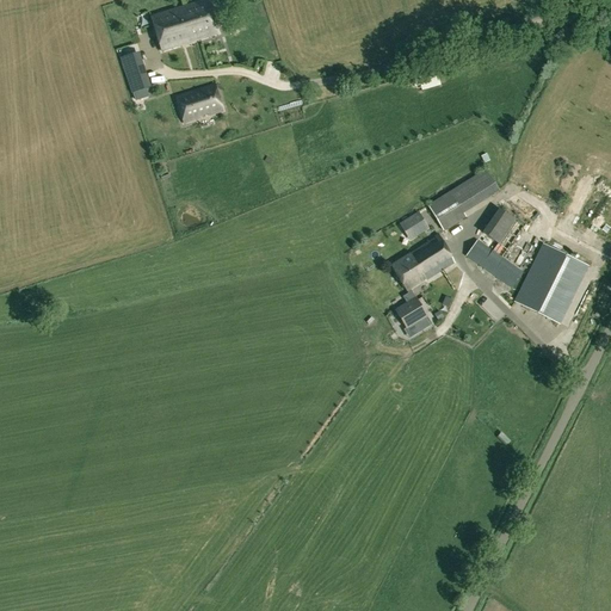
[(150,18),(161,51),(218,35),(208,0),(150,18)]
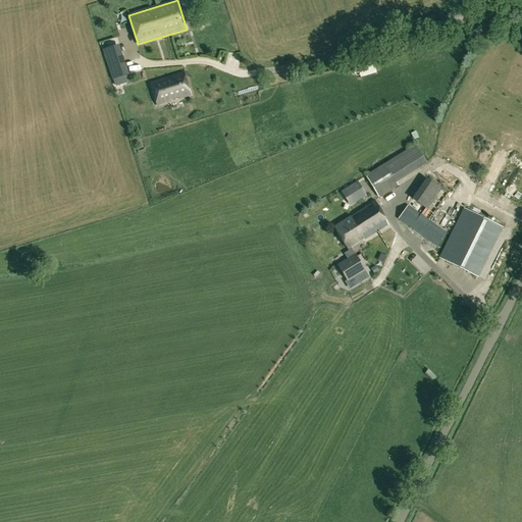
[(117,46),(103,50),(112,80),(126,75),(117,46)]
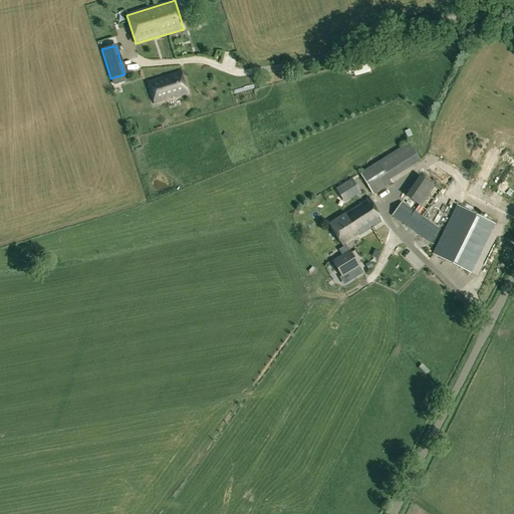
[(187,92),(180,70),(147,80),(154,102),(169,97),(168,96),(175,94),(175,95),(187,92)]
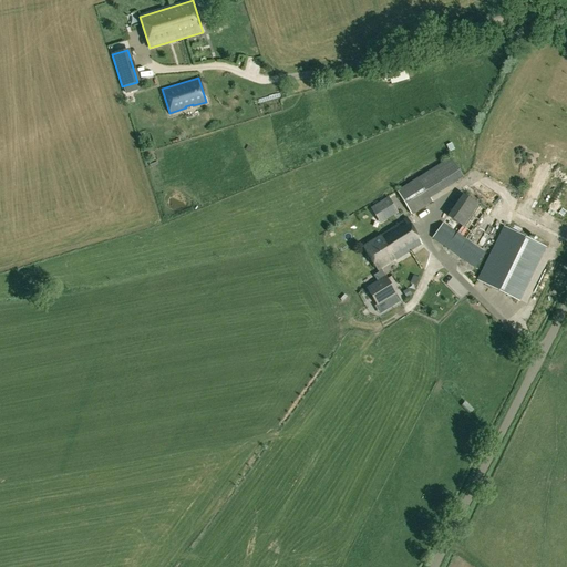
[(196,137),(207,134),(205,125),(194,127),(196,137)]
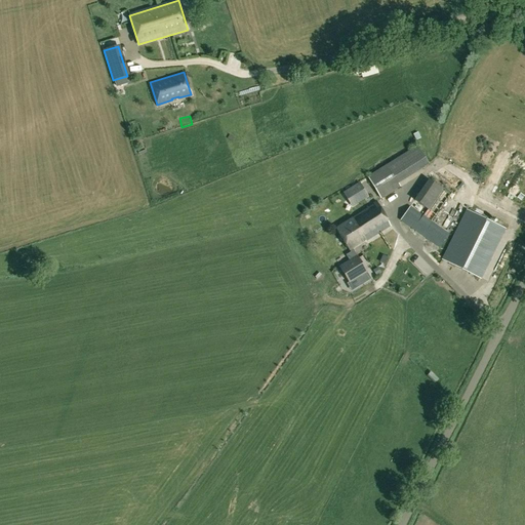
[(416,146),(367,176),(380,199),(399,188),(397,185),(429,164),(416,146)]
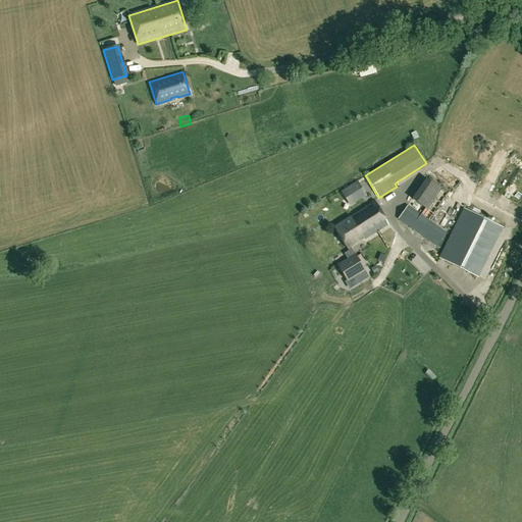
[(442,168),(438,174),(450,181),(454,176),(442,168)]
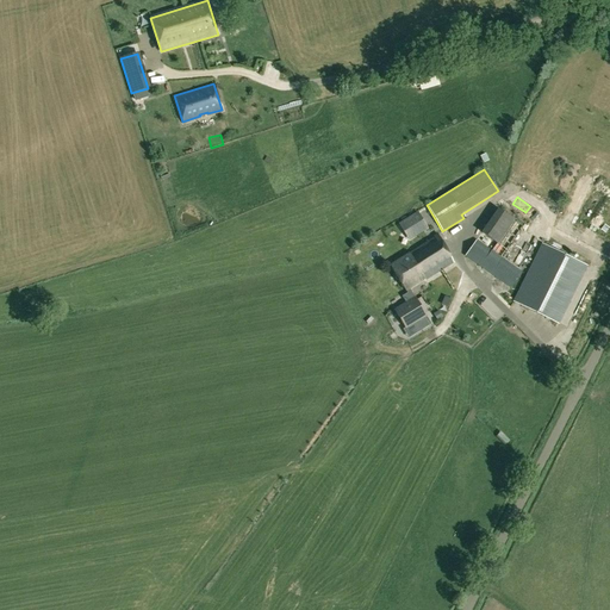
[(566,197),(558,207),(565,212),(572,203),(566,197)]
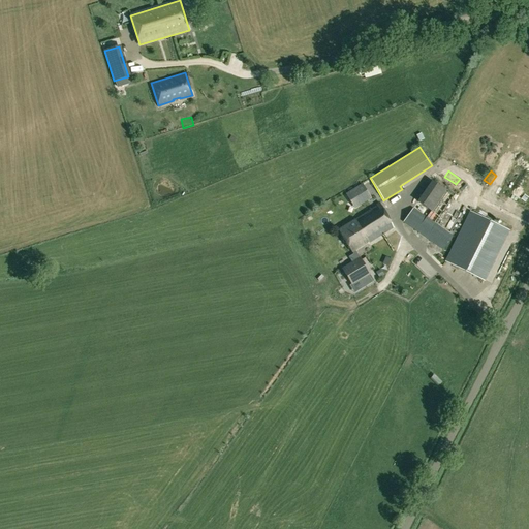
[(434,224),(453,196),(459,189),(438,175),(432,182),(403,222),(442,250),(452,237),(434,224)]
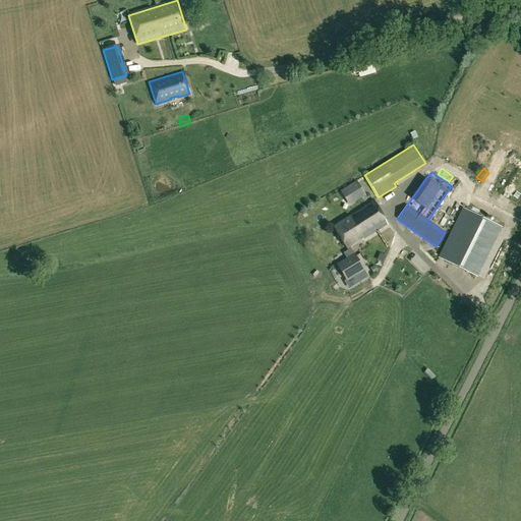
[(507,187),(510,193),(518,189),(515,183),(507,187)]
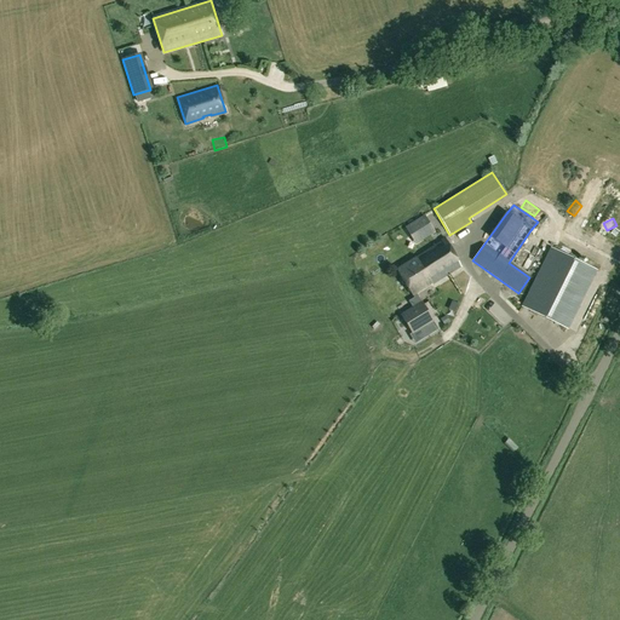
[(414,259),(396,270),(414,298),(408,302),(412,309),(401,315),(412,334),(432,321),(415,293),(431,285),(431,286),(461,268),(445,240),(441,241),(426,219),(400,235),(414,259)]
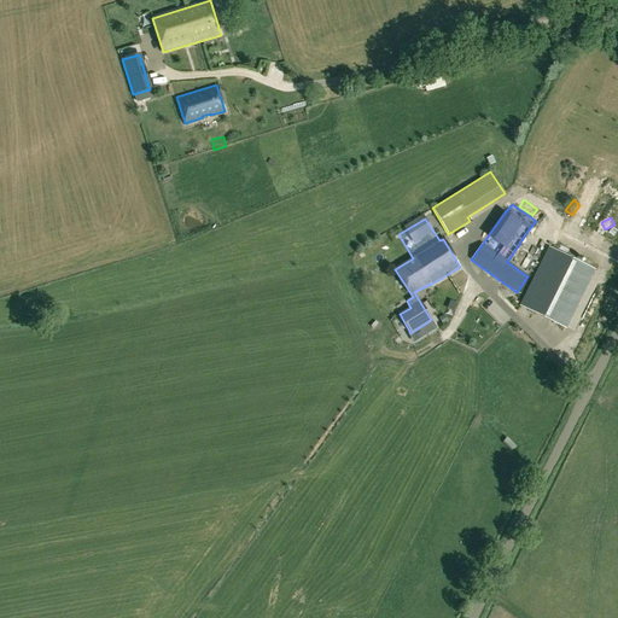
[(519,305),(565,328),(594,270),(548,248),(519,305)]
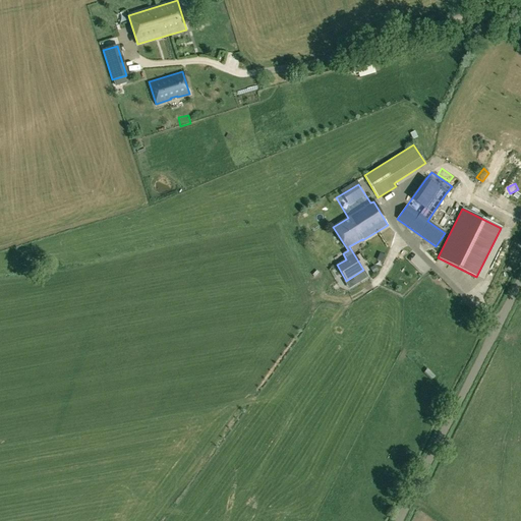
[(385,231),(389,242),(397,239),(393,228),(385,231)]
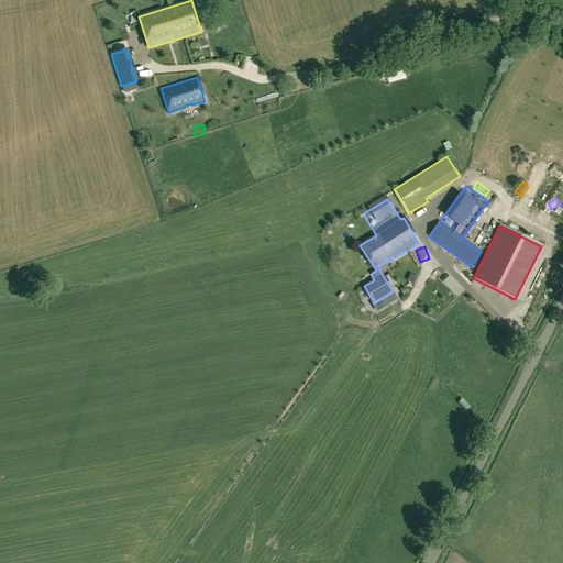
[(410,274),(407,282),(414,284),(417,276),(410,274)]
